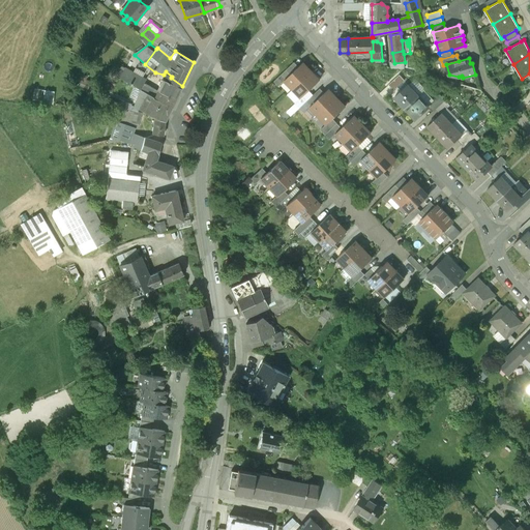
[(290,75),(285,81),(293,89),(312,70),(303,62),(298,66),(290,75)]
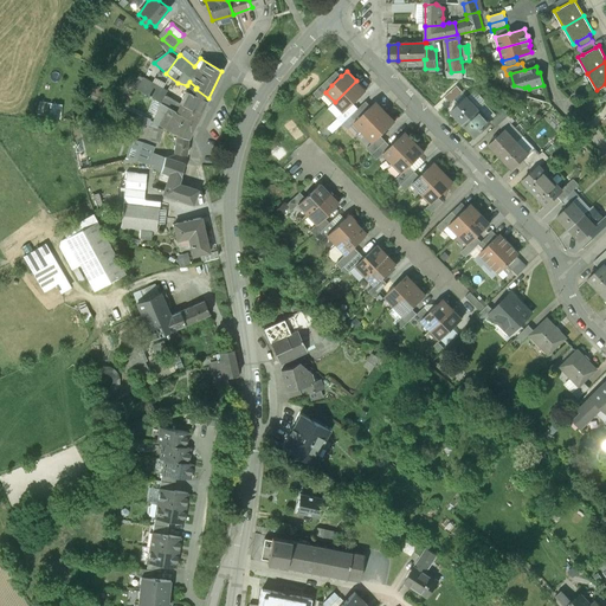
[(336,71),(327,81),(331,85),(341,76),(336,71)]
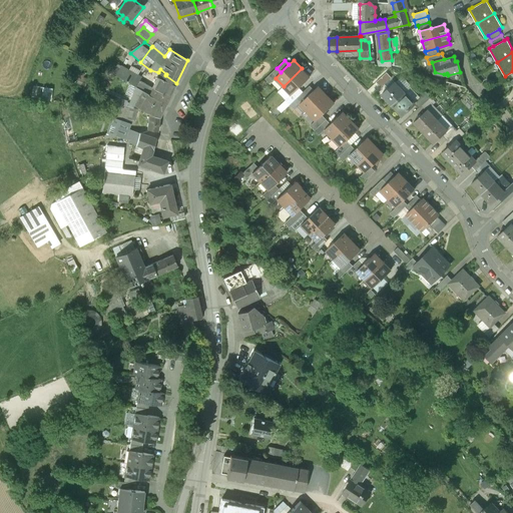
[(141,78),(120,66),(119,69),(113,66),(109,73),(135,88),(141,78)]
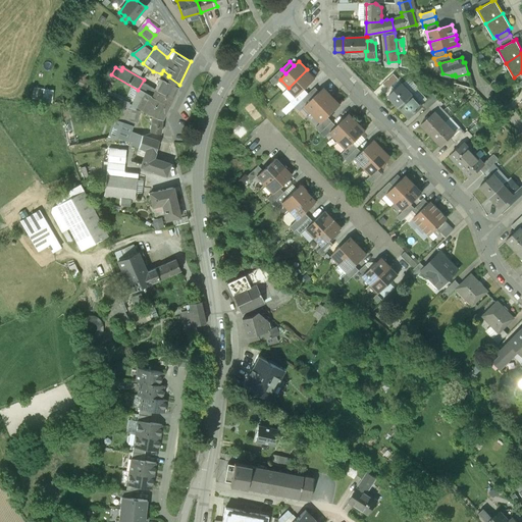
[(281,69),(270,81),(274,85),(280,80),(285,73),(281,69)]
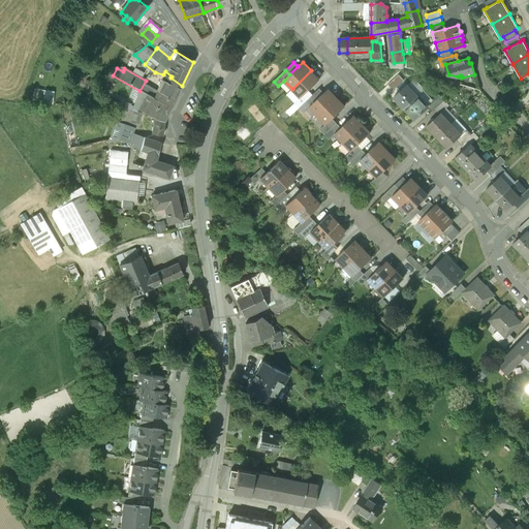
[(311,70),(292,89),(301,98),(319,80),(311,70)]
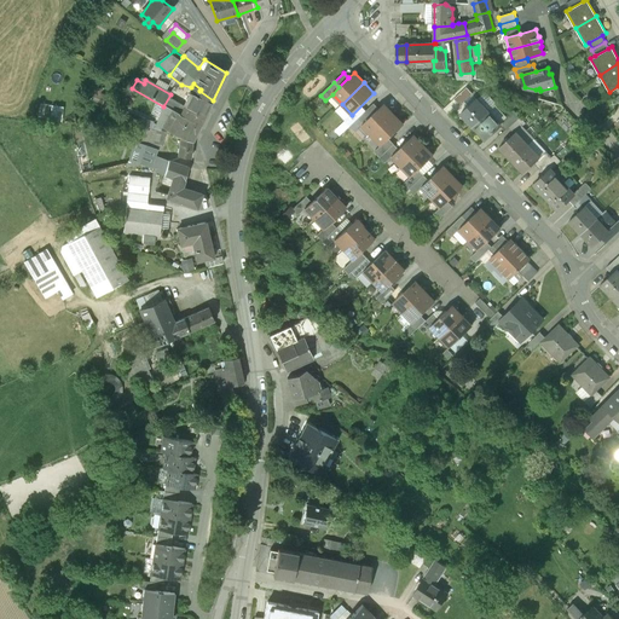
[(473,82),(462,92),(467,98),(481,85),(473,82)]
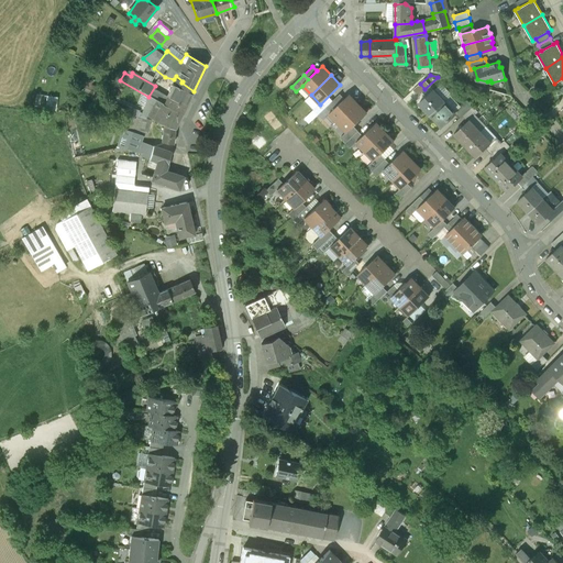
[(177,79),(166,106),(169,108),(183,114),(187,106),(194,91),(181,83),(177,79)]
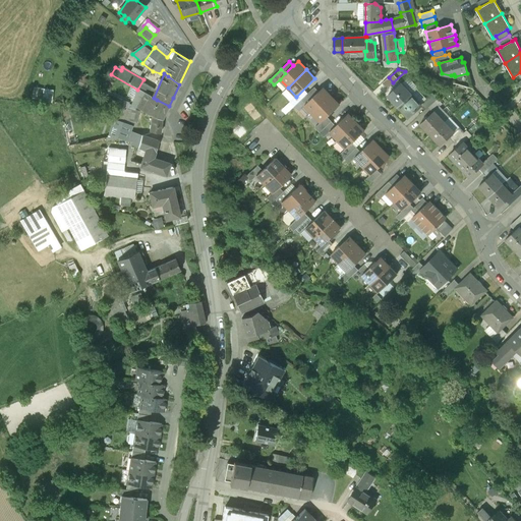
[(408,76),(401,83),(411,94),(417,89),(418,88),(408,76)]
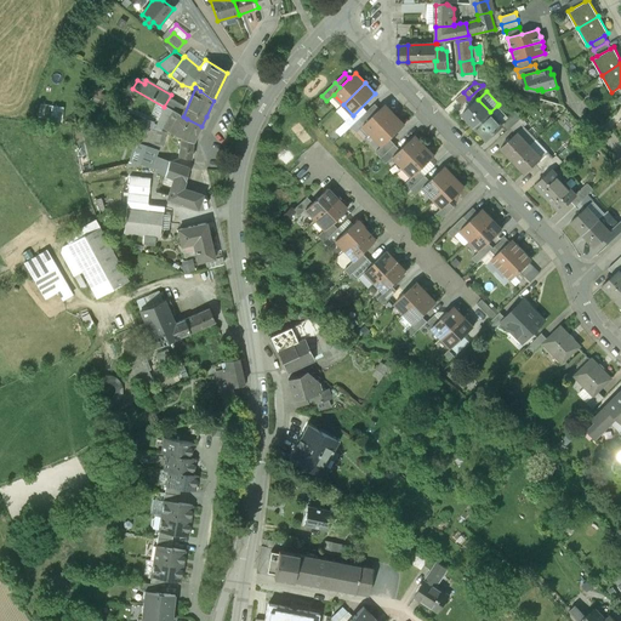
[(478,100),(462,114),(473,127),(490,112),(478,100)]
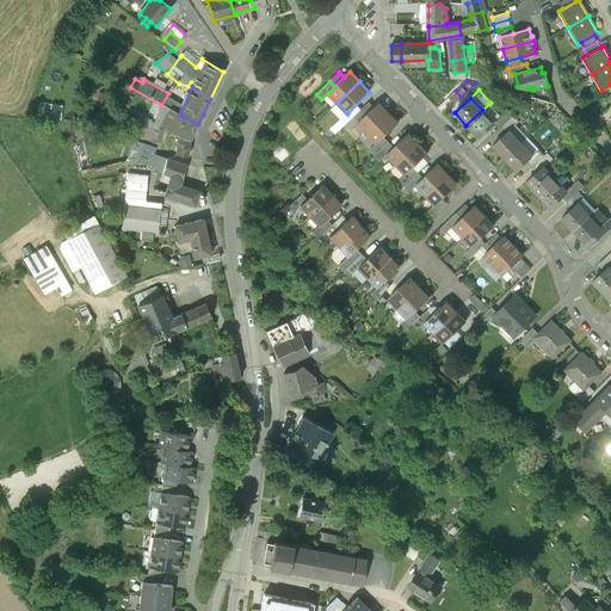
[(364,116),(357,123),(366,134),(389,112),(380,103),(364,116)]
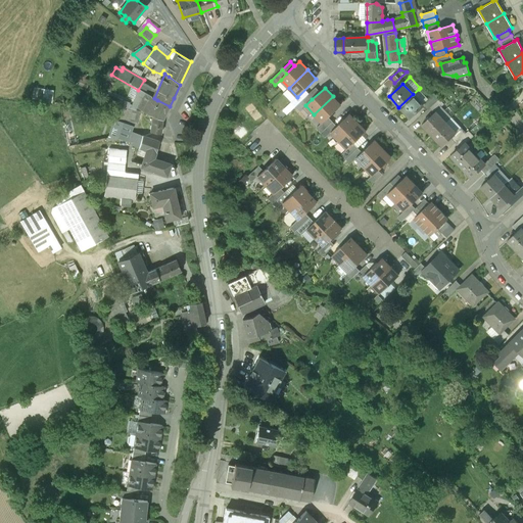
[(428,99),(419,89),(413,94),(422,105),(425,102),(428,99)]
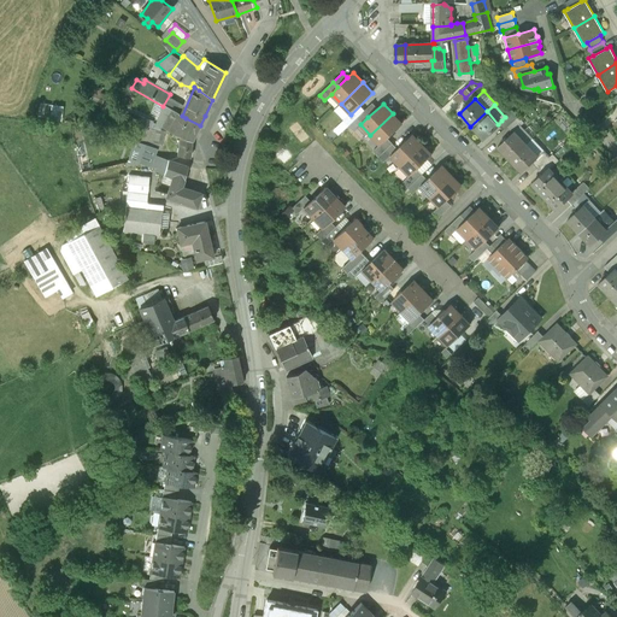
[(182,116),(163,106),(157,124),(163,128),(163,129),(181,137),(192,142),(200,125),(186,118),(182,116)]
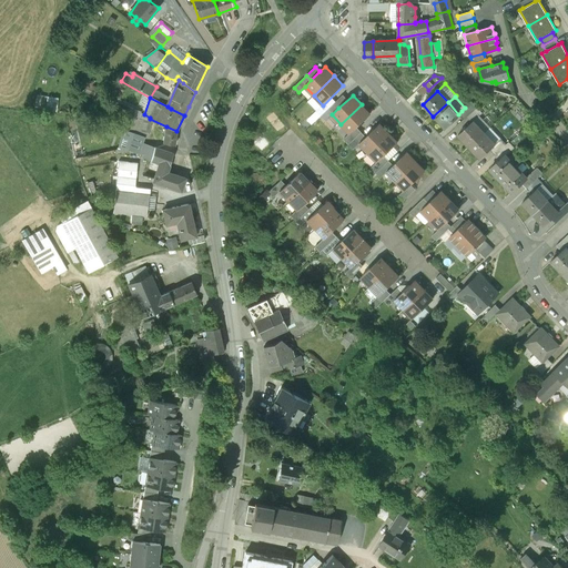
[(448,102),(433,117),(444,128),(458,114),(448,102)]
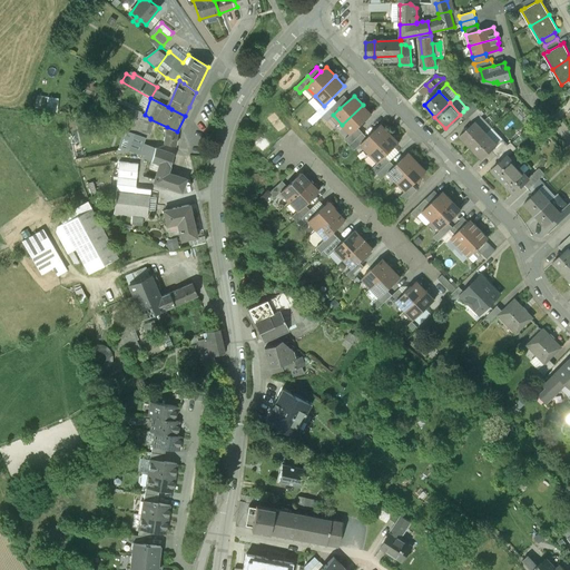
[(326,112),(322,116),(327,121),(333,115),(340,108),(335,104),(326,112)]
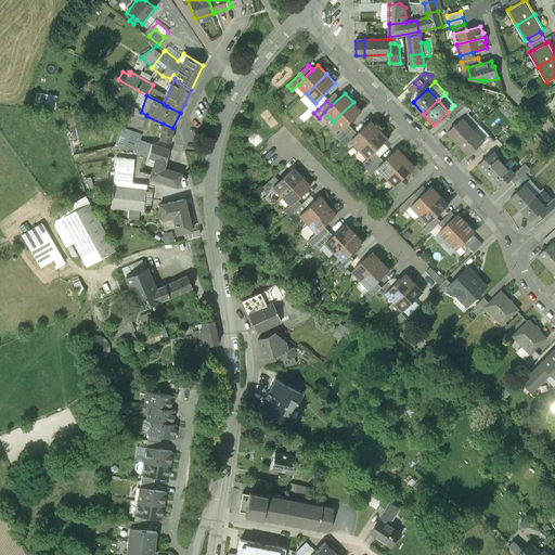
[(454,105),(451,108),(455,114),(463,106),(459,101),(454,105)]
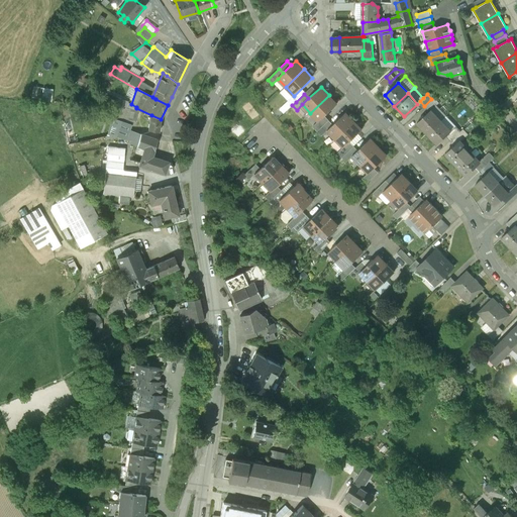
[(329,95),(310,113),(318,121),(319,121),(325,115),(337,104),(329,95)]
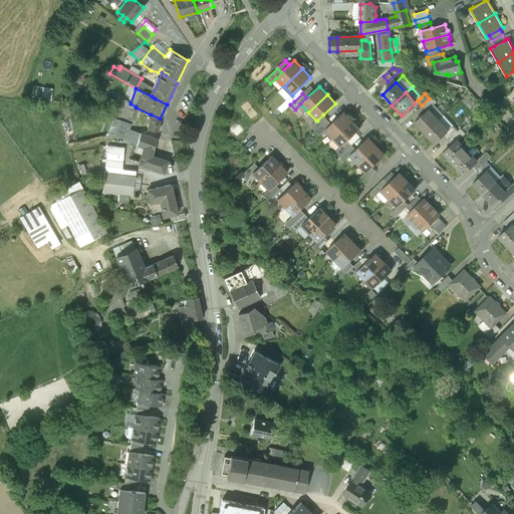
[(139,110),(126,106),(127,102),(117,98),(110,118),(113,119),(122,122),(131,124),(134,125),(139,110)]
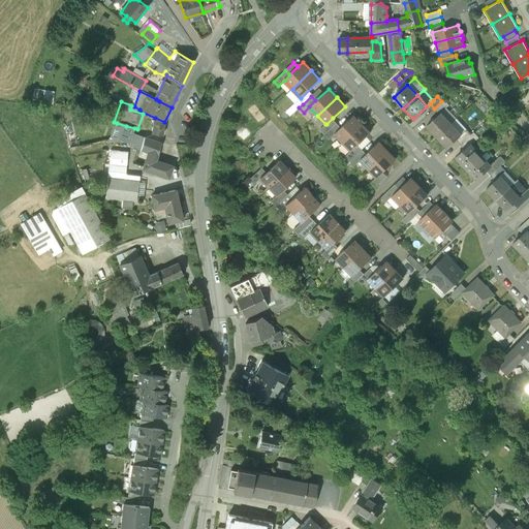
[(445,107),(440,113),(450,124),(456,119),(445,107)]
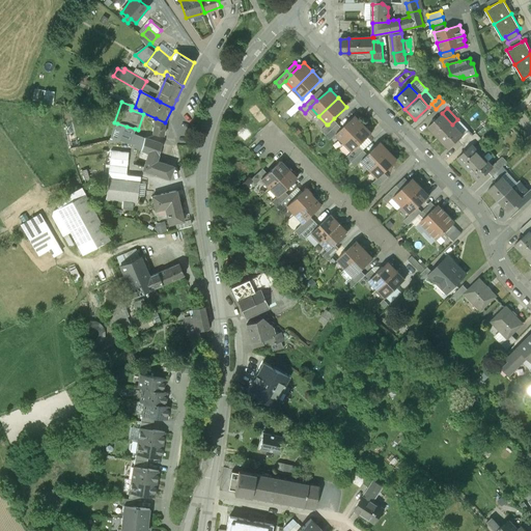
[(442,113),(428,126),(439,137),(452,124),(442,113)]
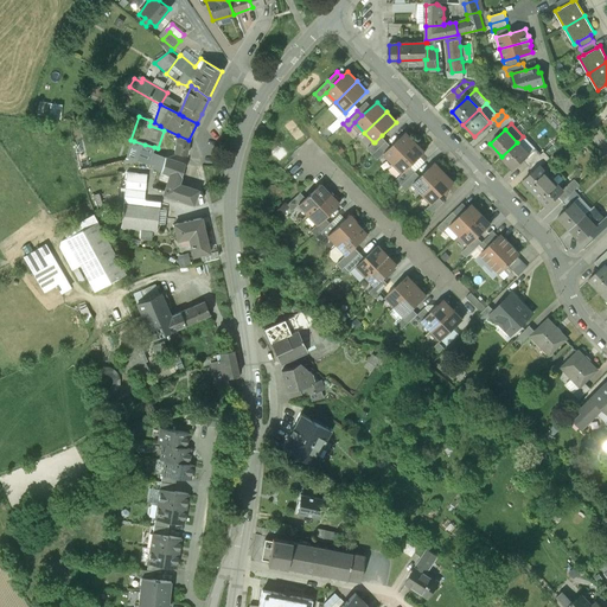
[(391,146),(384,153),(394,163),(415,142),(406,132),(391,146)]
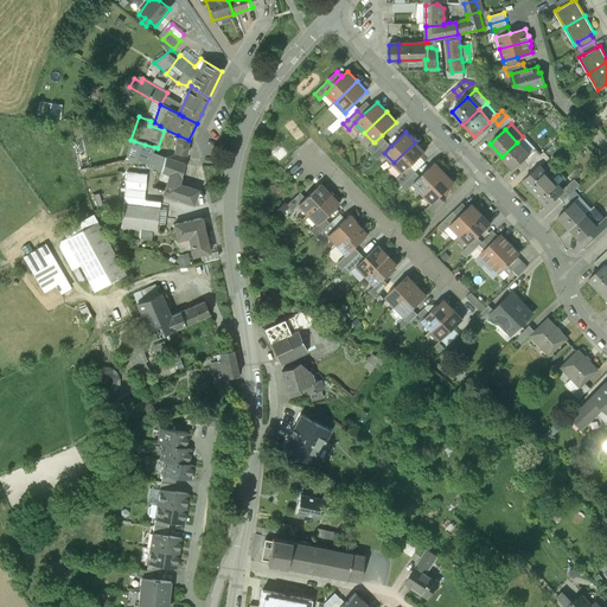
[(189,140),(178,135),(176,154),(187,157),(189,140)]
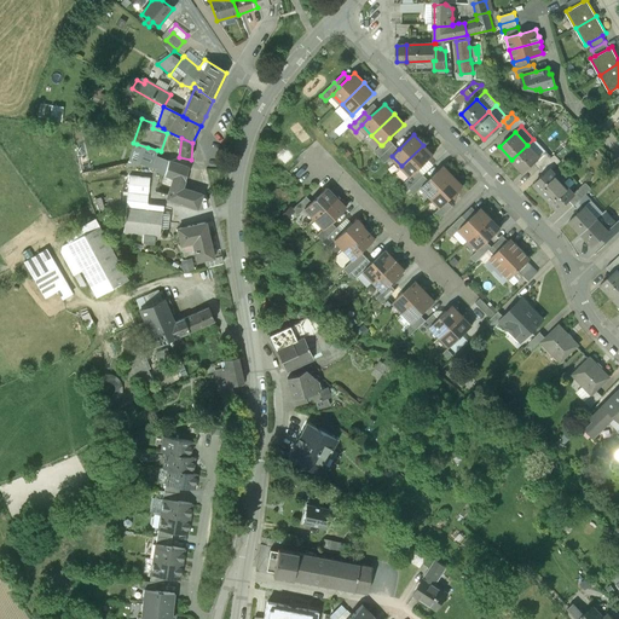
[(389,138),(382,145),(381,145),(375,151),(380,157),(385,152),(394,144),(389,138)]
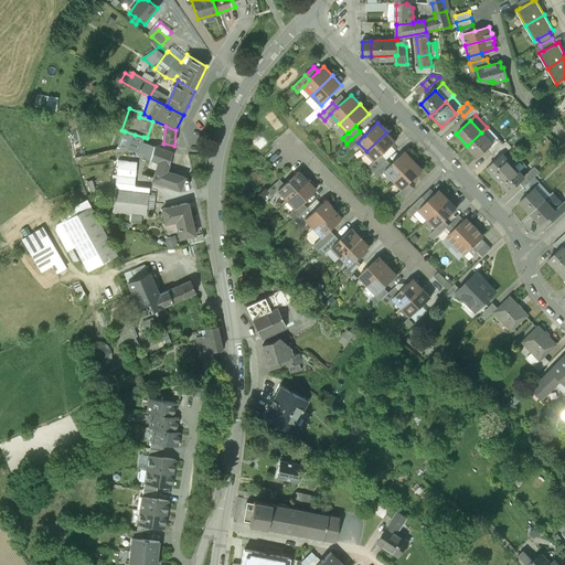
[(497,138),(487,127),(481,132),(491,142),(497,138)]
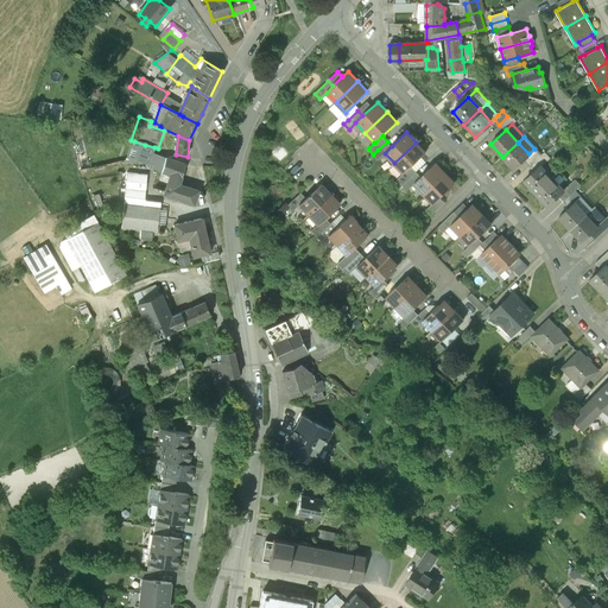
[(145,145),(134,141),(126,165),(138,162),(147,165),(152,154),(154,147),(145,145)]
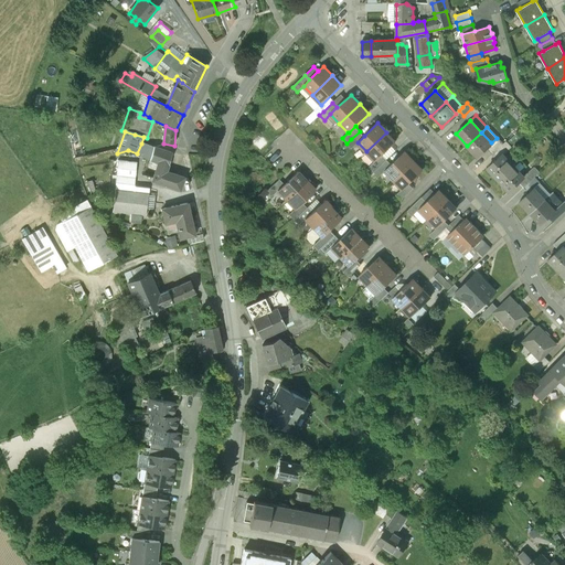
[(360,131),(351,139),(355,145),(358,142),(364,136),(360,131)]
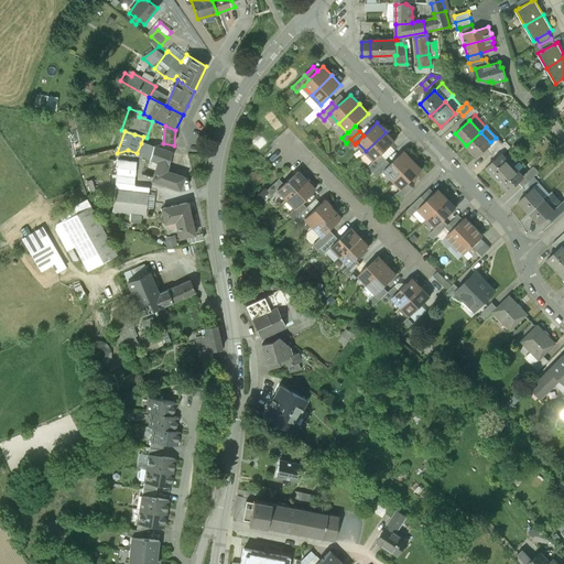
[(386,132),(366,151),(375,161),(381,154),(396,141),(386,132)]
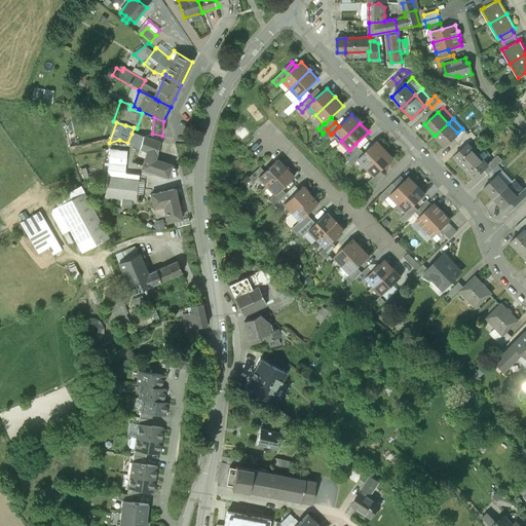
[(448,123),(435,136),(445,147),(450,142),(449,141),(452,138),(457,133),(448,123)]
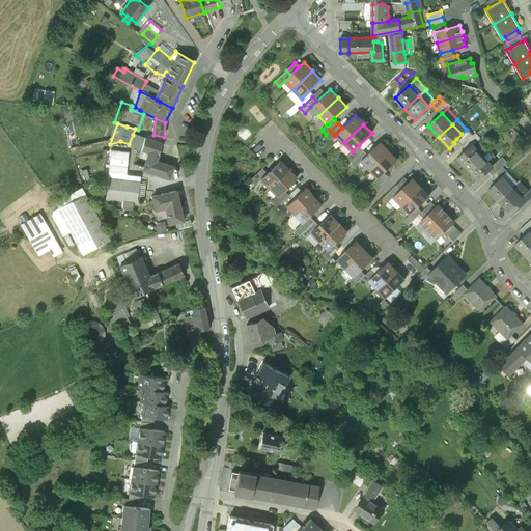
[(484,126),(478,132),(481,136),(487,130),(484,126)]
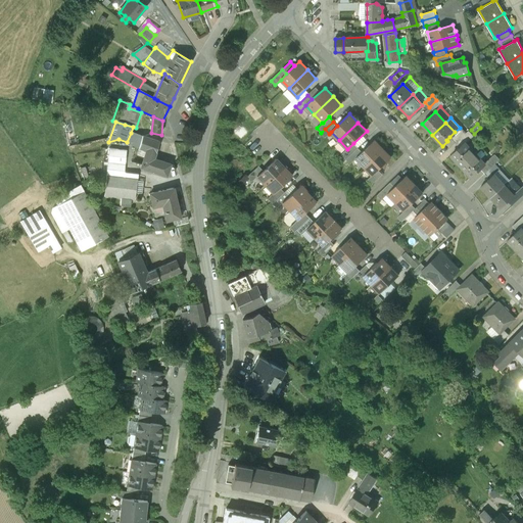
[(466,133),(460,128),(455,132),(449,137),(456,143),(466,133)]
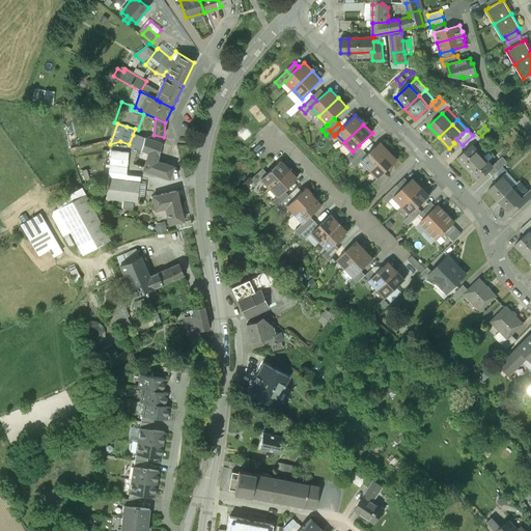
[(334,136),(330,131),(326,135),(331,139),(334,136)]
